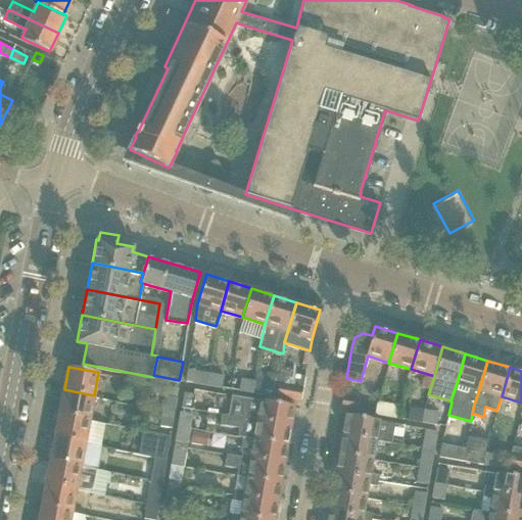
[(194,369),(192,380),(206,383),(208,371),(194,369)]
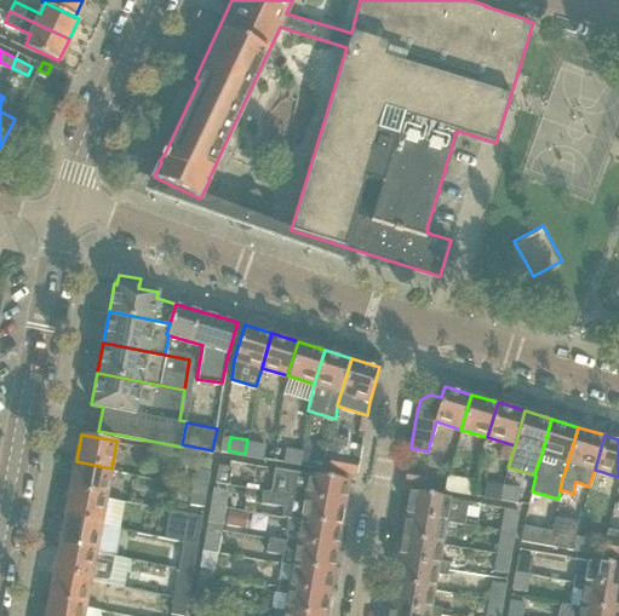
[(247,439),(245,454),(263,456),(265,443),(247,439)]
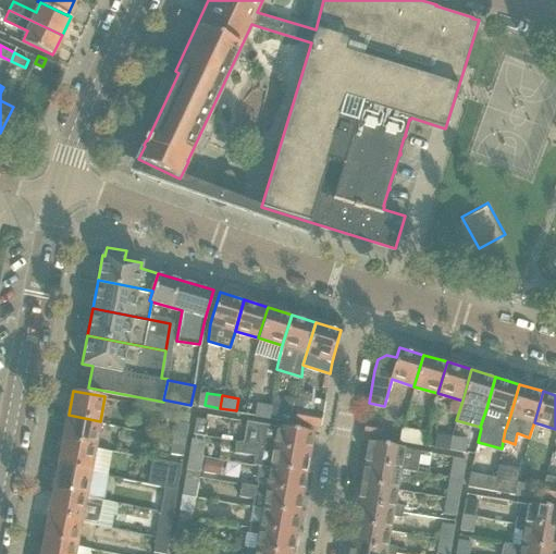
[(295,421),(320,426),(325,399),(299,395),(295,421)]
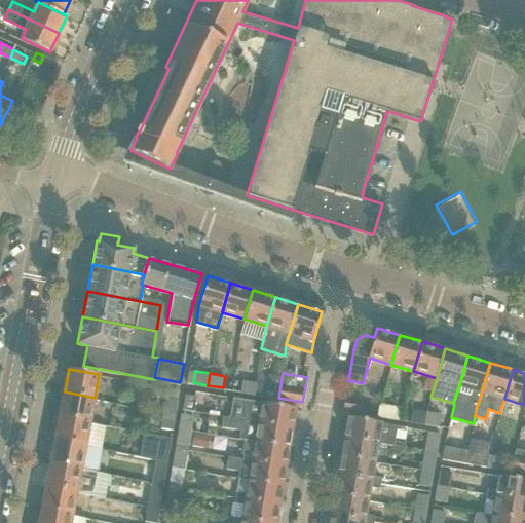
[(242,379),(240,390),(254,393),(256,381),(242,379)]
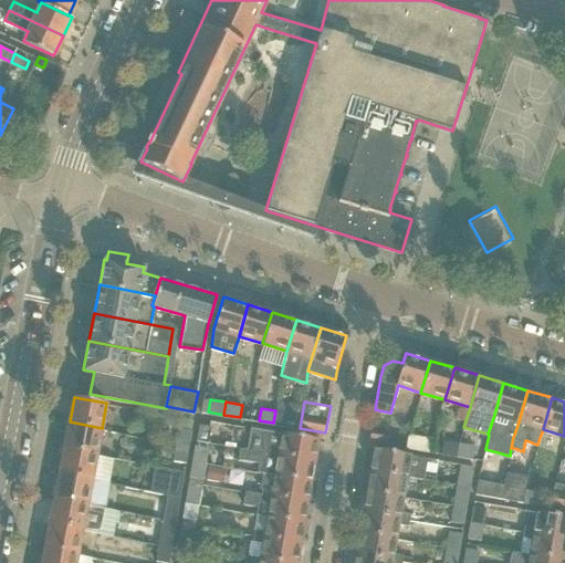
[(275,410),(273,423),(292,426),(294,414),(275,410)]
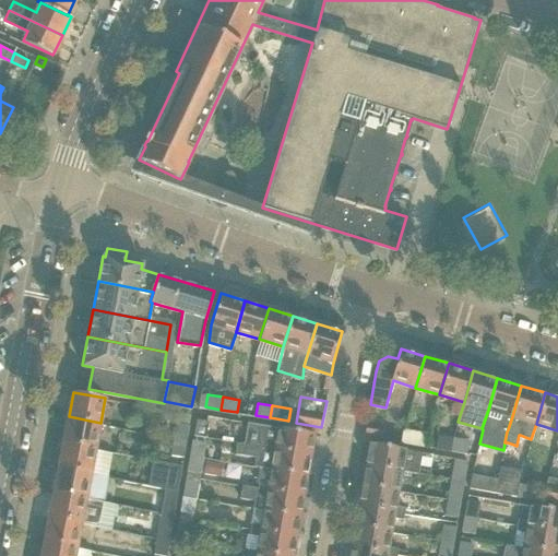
[(69,416),(63,441),(95,447),(101,423),(69,416)]
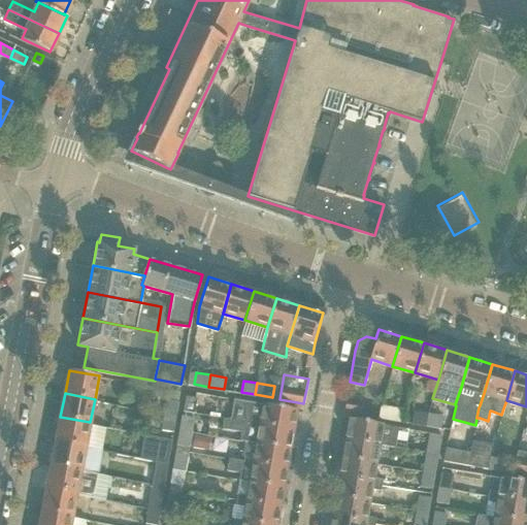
[(186,394),(184,409),(185,409),(186,409),(194,412),(197,396),(189,395),(187,394),(186,394)]
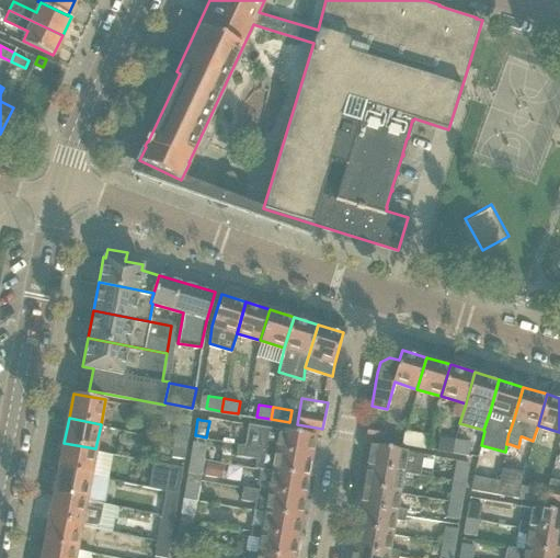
[(178,422),(174,439),(185,441),(189,424),(178,422)]
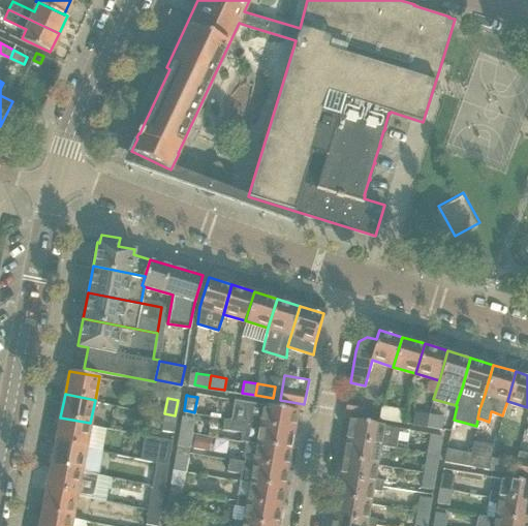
[(236,398),(231,419),(293,429),(298,409),(236,398)]
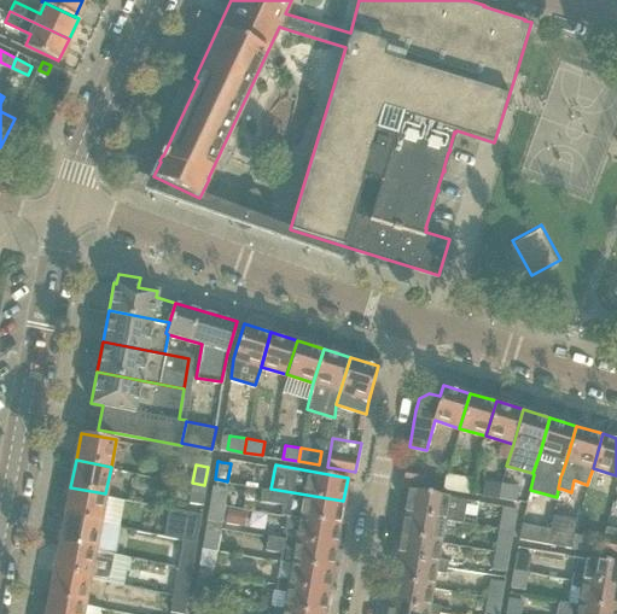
[(406,466),(403,480),(423,484),(425,469),(406,466)]
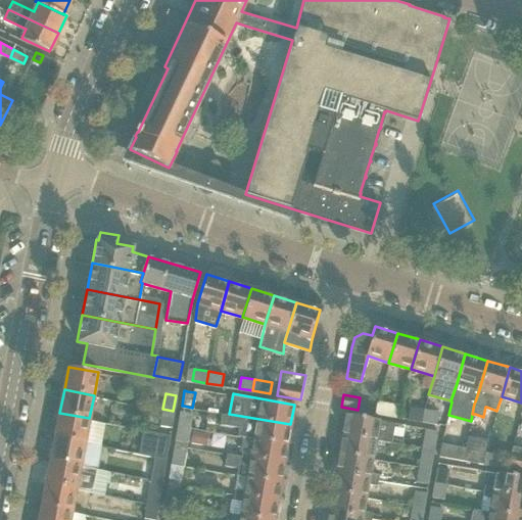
[(378,400),(376,412),(394,416),(396,404),(378,400)]
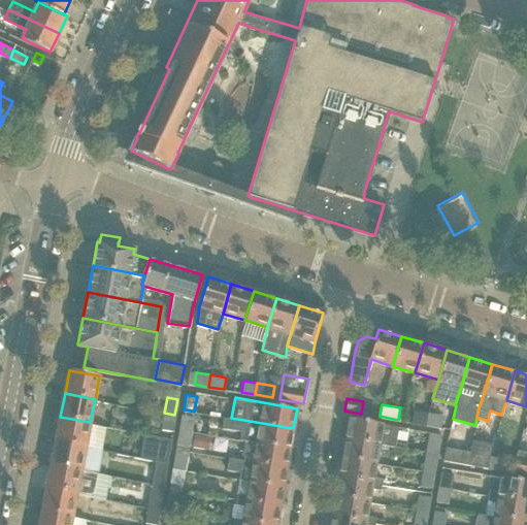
[(413,409),(410,422),(425,424),(427,413),(413,409)]
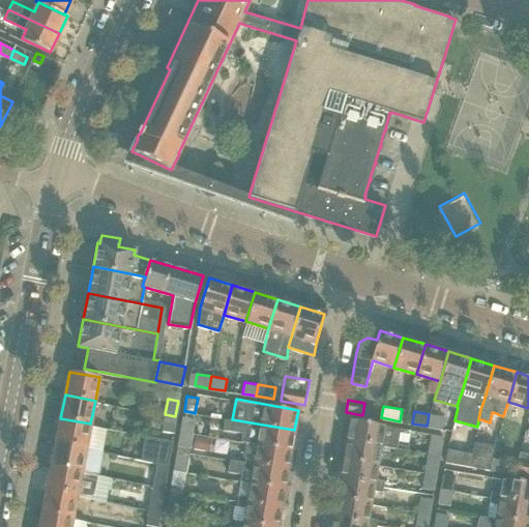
[(175,416),(165,414),(162,430),(172,431),(175,416)]
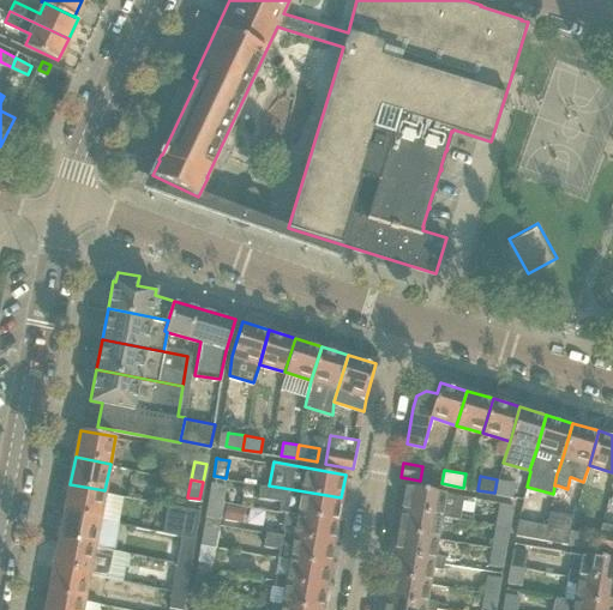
[(497,479),(494,493),(511,496),(514,482),(497,479)]
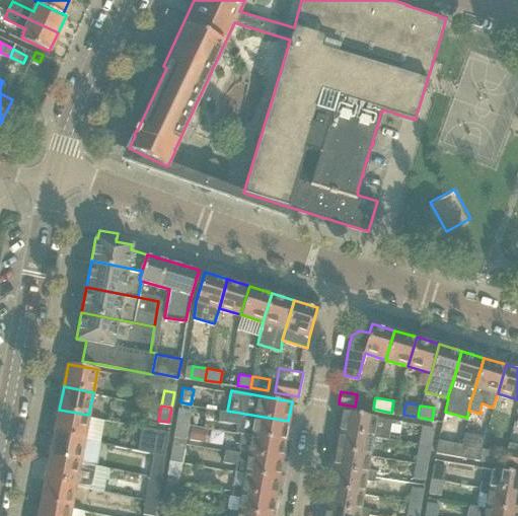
[(179,408),(176,422),(177,422),(189,424),(192,411),(179,408)]
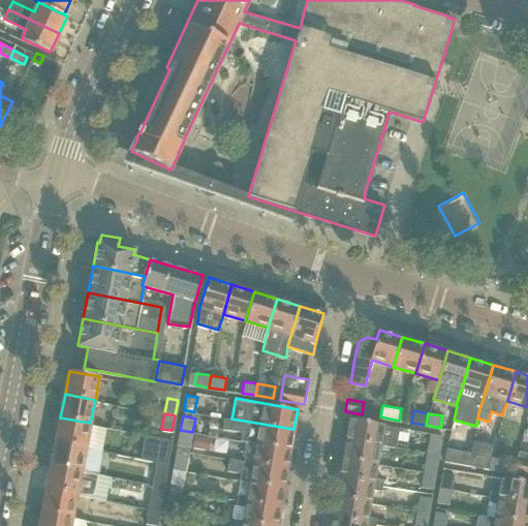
[(60,418),(56,440),(86,446),(90,423),(60,418)]
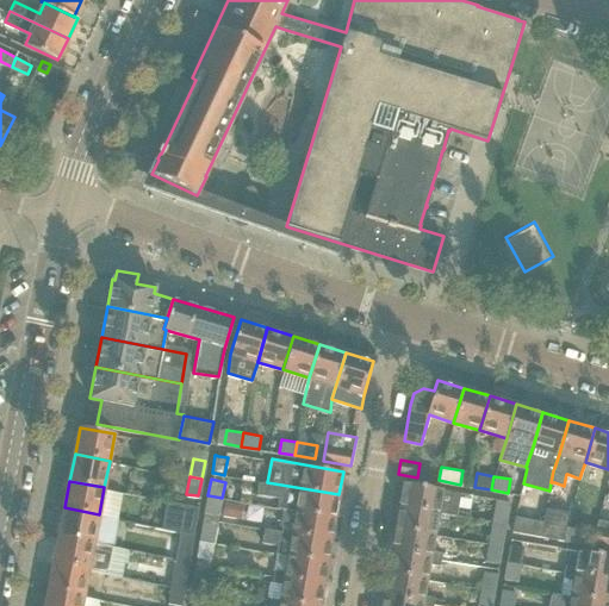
[(278,507),(297,510),(335,517),(339,494),(267,482),(259,481),(256,492),(279,495),(278,507)]
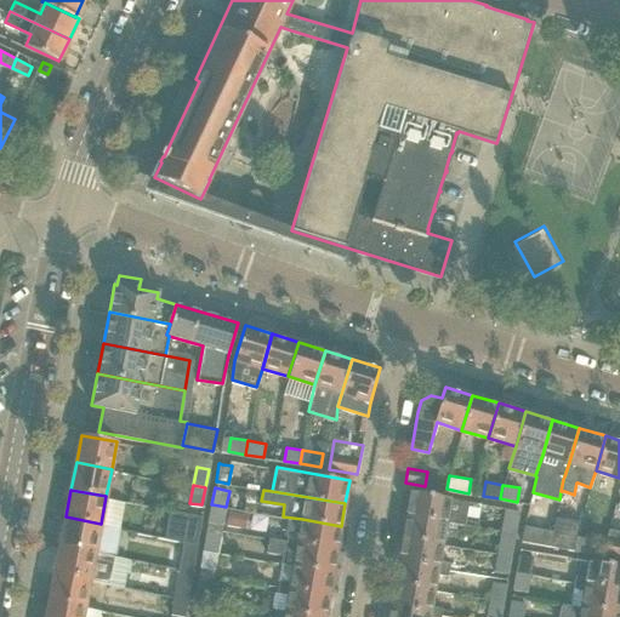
[(411,491),(407,514),(454,521),(456,523),(459,523),(465,524),(466,518),(470,501),(411,491)]
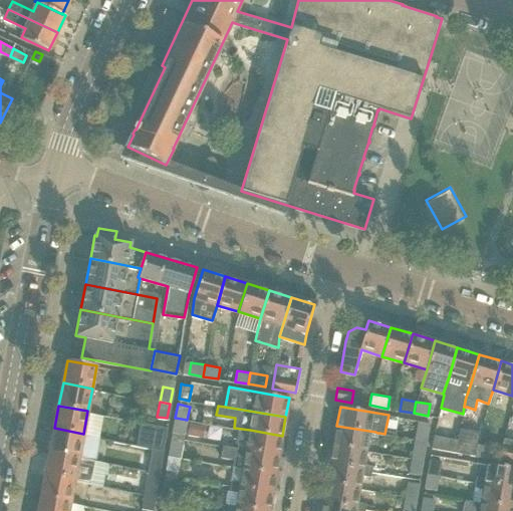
[(173,431),(173,432),(185,434),(187,420),(176,418),(175,418),(173,431)]
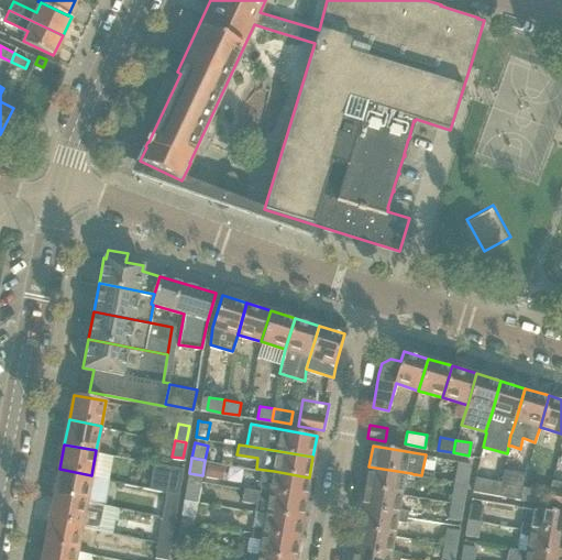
[(166,489),(165,490),(177,492),(182,468),(153,462),(150,485),(166,489)]
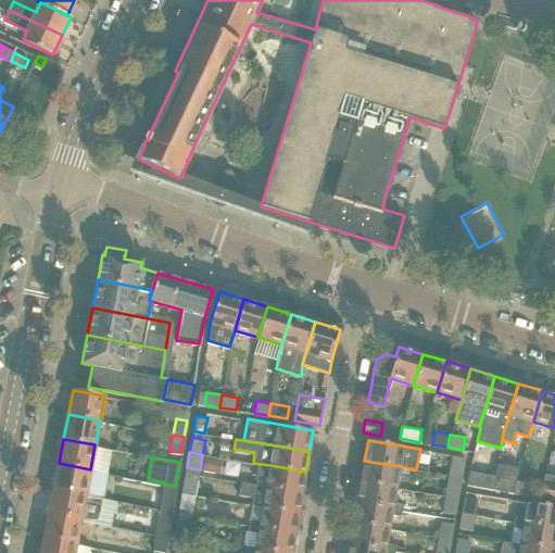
[(205,456),(203,469),(203,470),(217,473),(219,460),(207,457),(206,456),(205,456)]
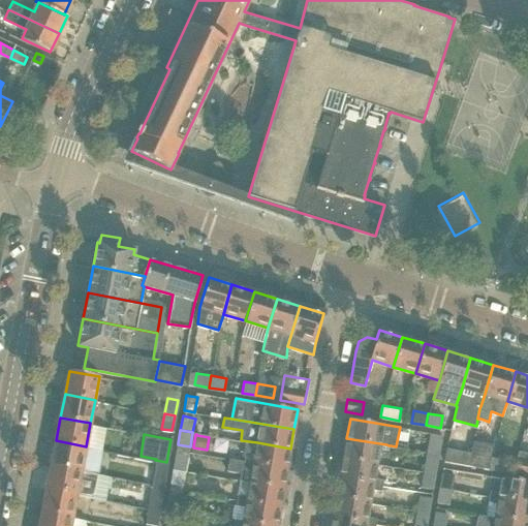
[(430,437),(427,453),(438,455),(441,438),(430,437)]
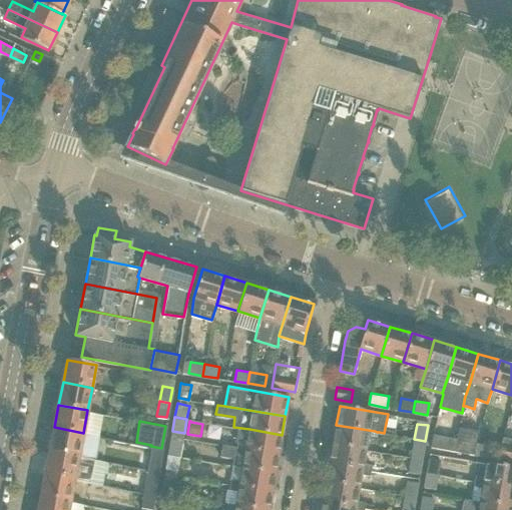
[(336,425),(333,444),(365,449),(367,439),(376,440),(377,437),(377,432),(375,431),(336,425)]
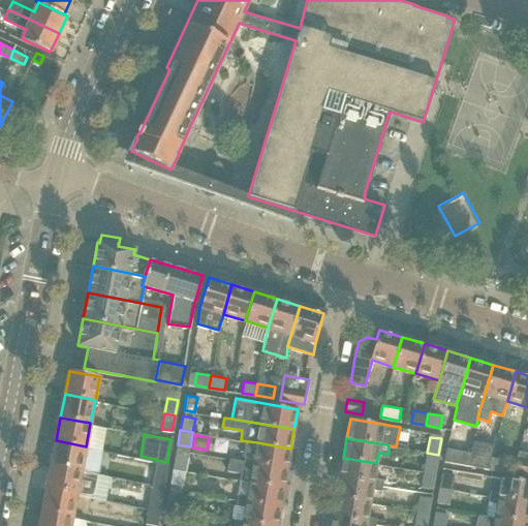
[(56,440),(51,464),(82,470),(86,446),(56,440)]
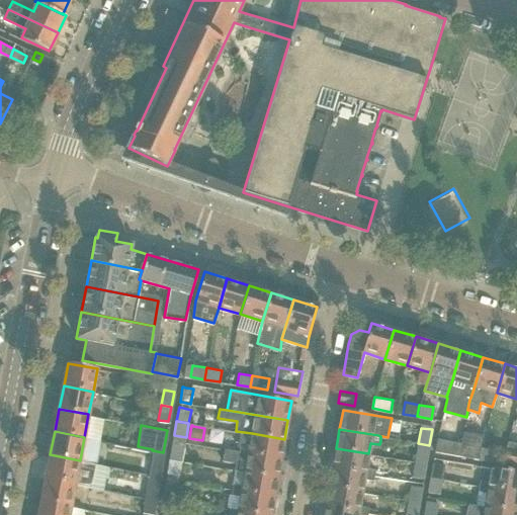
[(241,431),(238,445),(241,445),(240,451),(281,458),(284,439),(252,433),(241,431)]
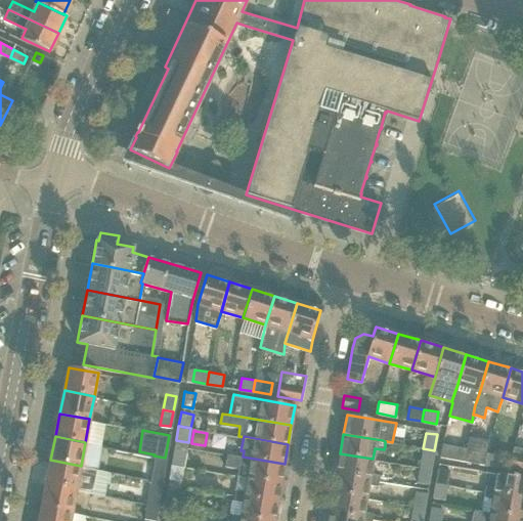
[(442,443),(440,456),(464,461),(467,447),(442,443)]
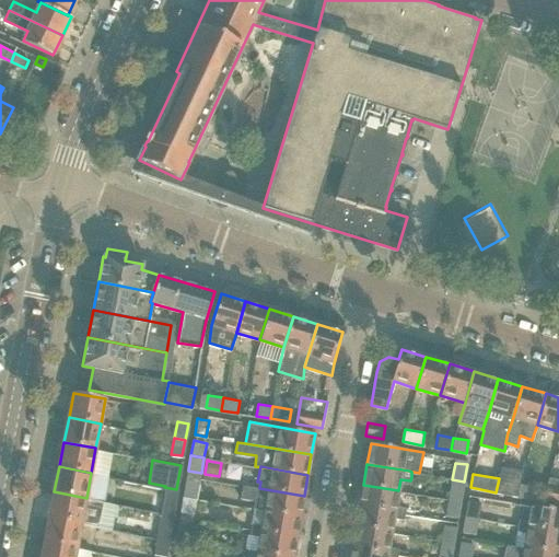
[(544,500),(558,503),(558,478),(548,477),(544,500)]
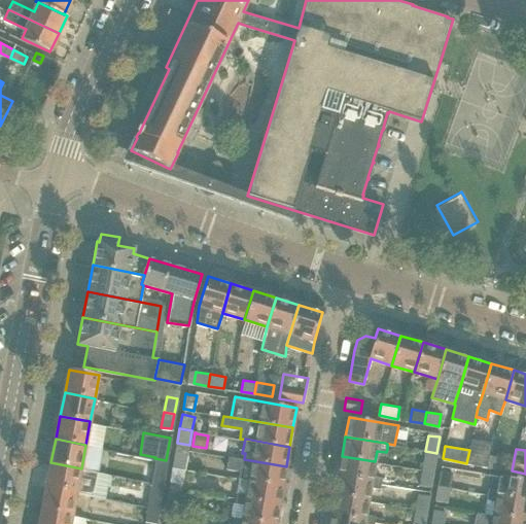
[(425,451),(422,469),(433,472),(436,453),(425,451)]
